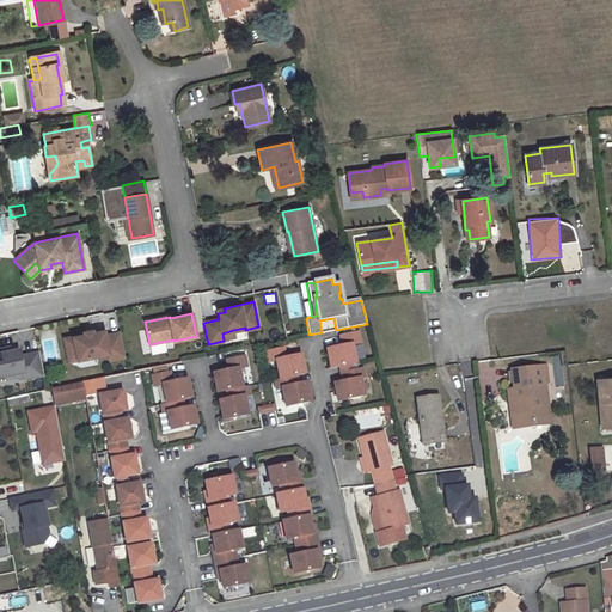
[(73,337),(78,360),(109,354),(110,360),(126,357),(121,332),(105,336),(104,330),(93,332),(93,330),(84,332),(85,335),(73,337)]
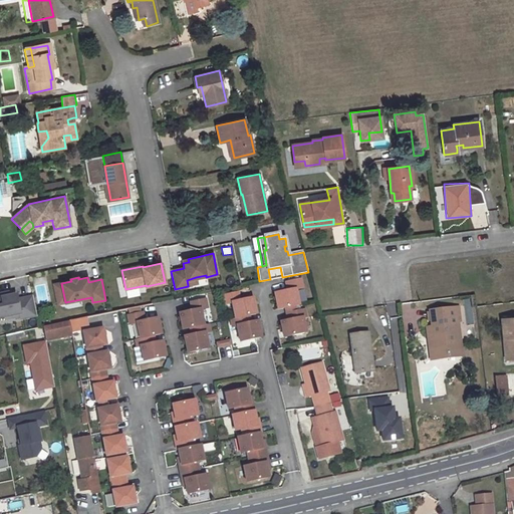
[(294,305),(298,304),(294,289),(301,287),(300,278),(285,281),(287,290),(274,292),(277,308),(285,307),(294,305)]
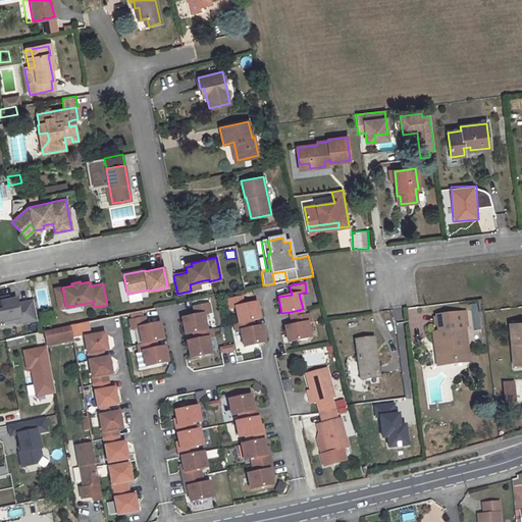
[(55,289),(59,308),(66,307),(62,288),(55,289)]
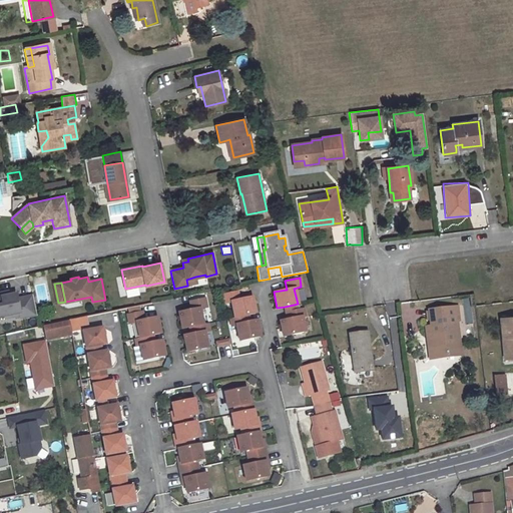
[(230,302),(234,318),(247,315),(254,313),(251,297),(238,300),(236,292),(221,295),(223,304),(230,302)]
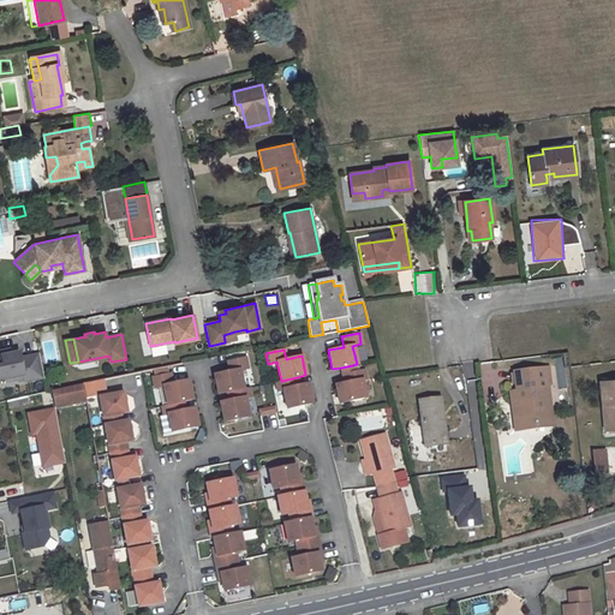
[(43,378),(40,356),(21,358),(19,352),(11,354),(1,356),(0,354),(0,380),(6,380),(6,382),(24,378),(25,382),(43,378)]
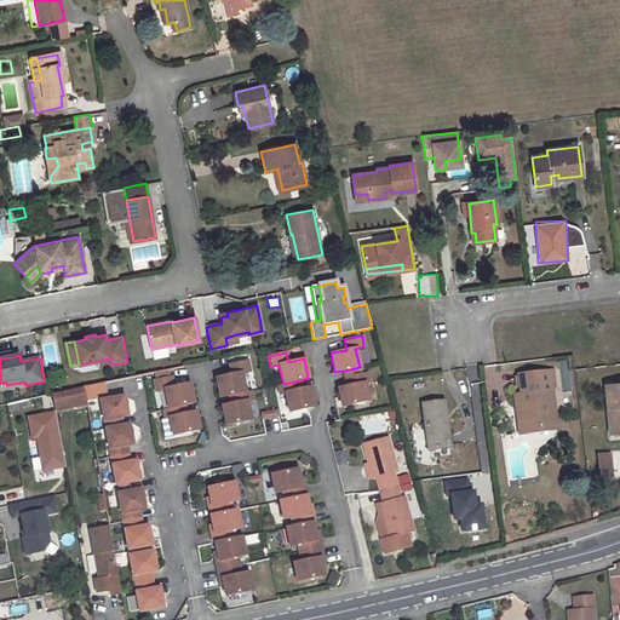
[(229,395),(245,391),(241,373),(250,371),(247,361),(229,365),(231,374),(216,378),(219,397),(229,395)]
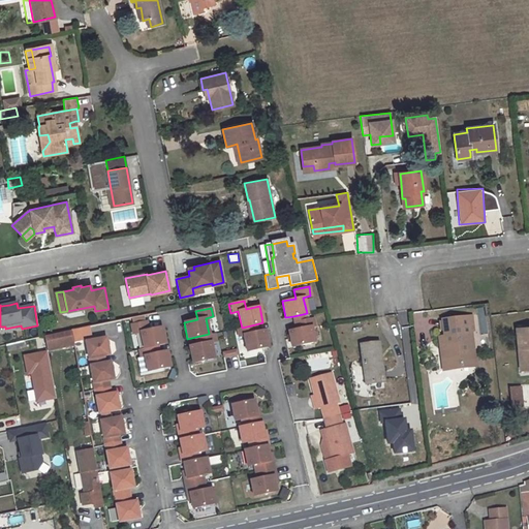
[(291,345),(314,341),(311,327),(314,325),(312,318),(304,319),(294,321),(296,329),(288,331),(291,345)]
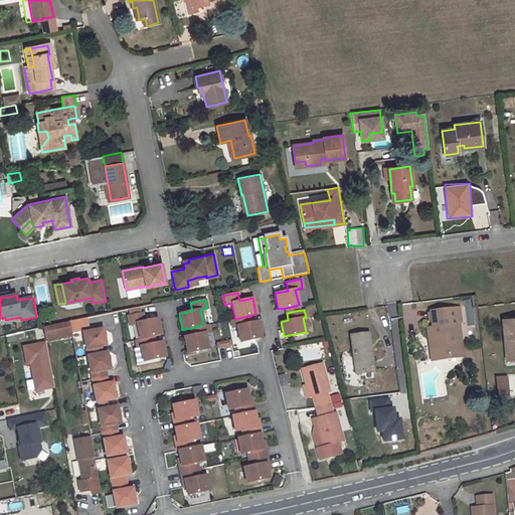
[(136,323),(139,339),(153,336),(160,335),(156,319),(144,322),(142,313),(127,317),(128,325),(136,323)]
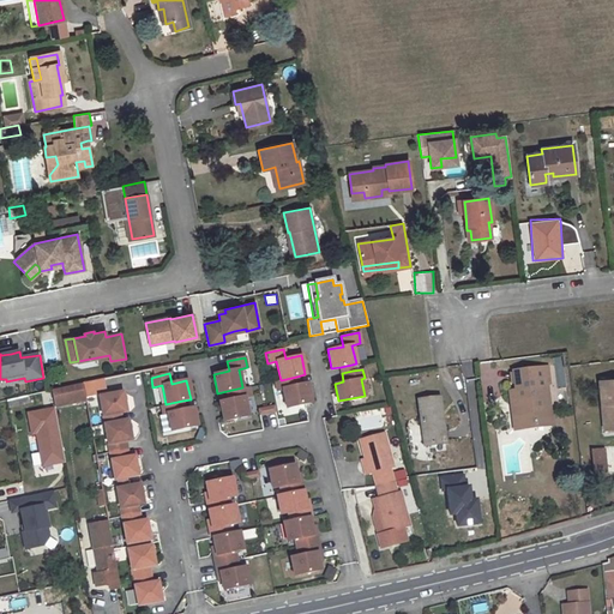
[(282,387),(286,407),(311,402),(307,383),(298,384),(296,377),(275,381),(276,389),(282,387)]
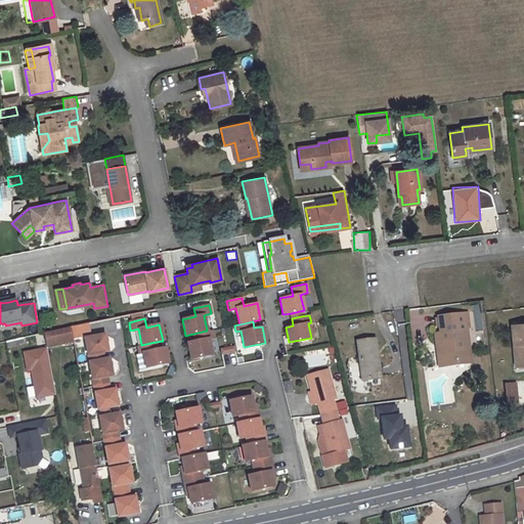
[(523,323),(512,325),(516,365),(523,364),(523,323)]
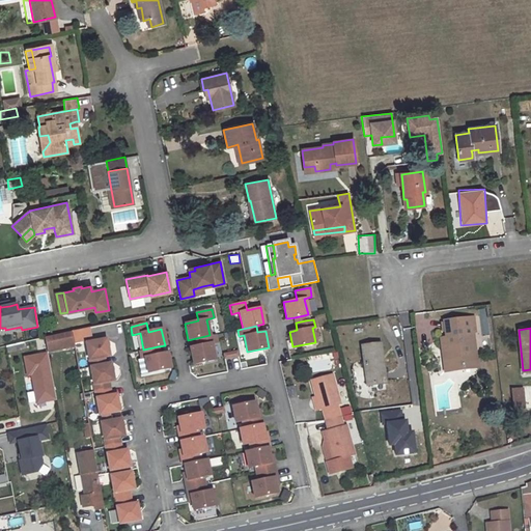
[(71,332),(47,337),(48,342),(73,337),(71,332)]
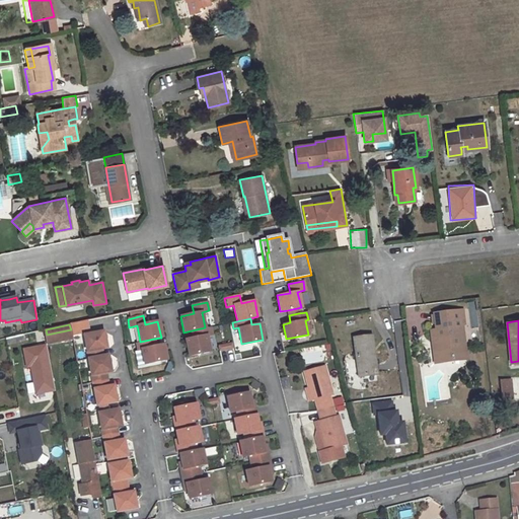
[(462,326),(430,330),(432,342),(436,341),(439,357),(459,355),(459,350),(465,349),(462,326)]
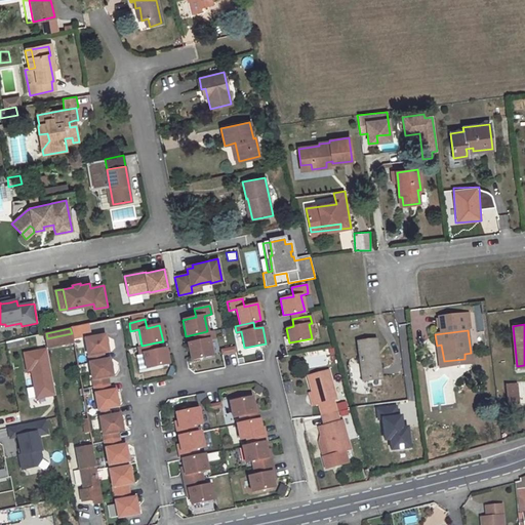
[(191,359),(212,355),(208,339),(213,338),(212,331),(207,331),(194,334),(195,341),(188,344),(191,359)]
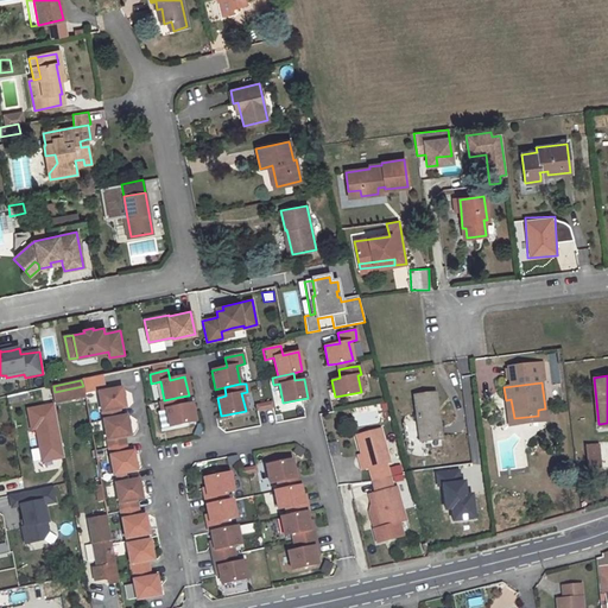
[(121,388),(97,393),(103,420),(120,418),(119,409),(125,407),(121,388)]
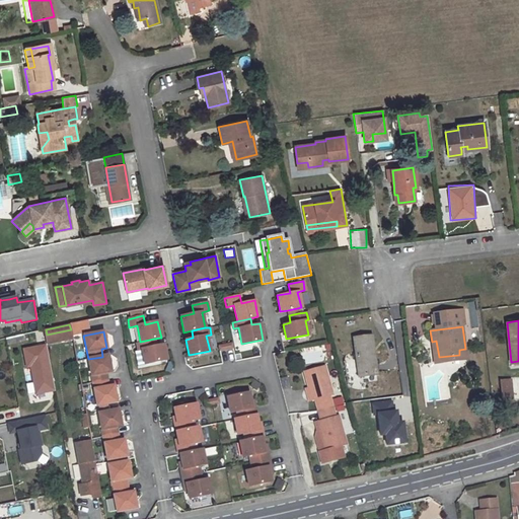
[(370,337),(354,339),(359,376),(376,373),(370,337)]
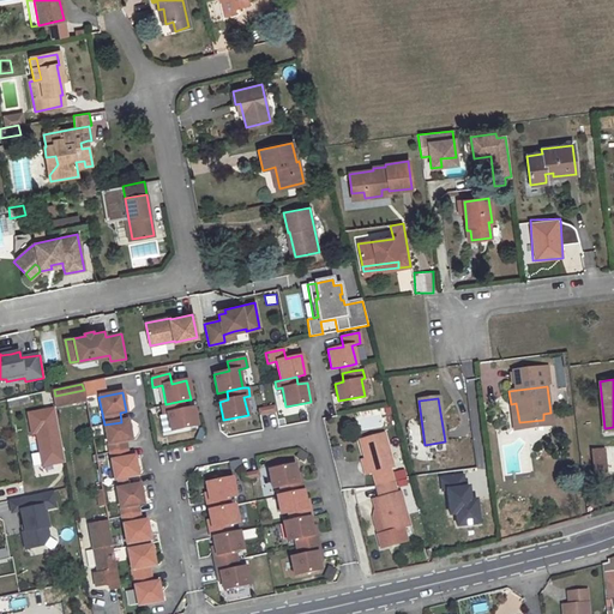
[(167,414),(170,431),(197,425),(192,407),(184,409),(182,401),(166,404),(161,405),(162,414),(167,414)]
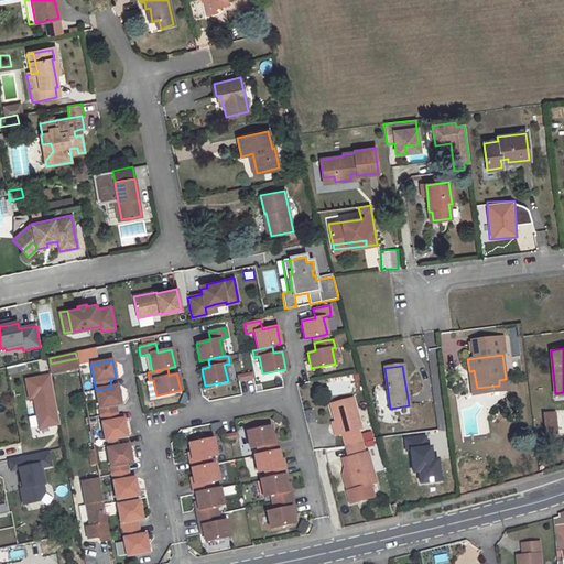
[(474,370),(469,371),(472,393),(507,390),(506,379),(499,380),(499,386),(477,388),(474,370)]
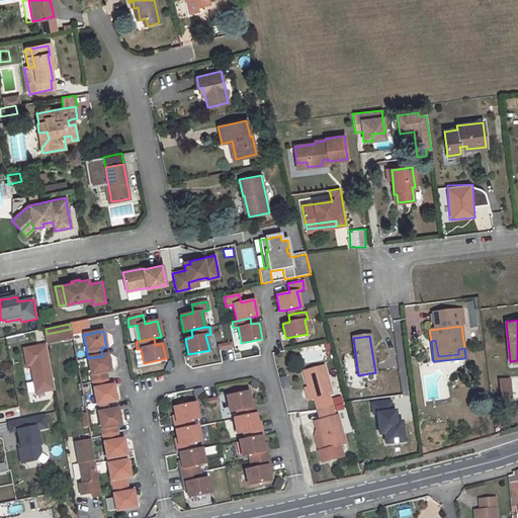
[(102,356),(88,358),(92,381),(106,379),(105,372),(110,371),(107,355),(102,356)]
